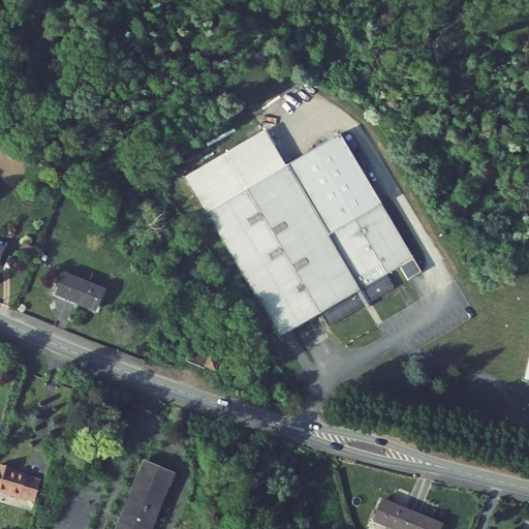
[(409,281),(422,273),(384,210),(340,134),(286,167),(206,213),(280,338),(320,314),(329,327),(394,288),(385,275),(400,267),(409,281)]
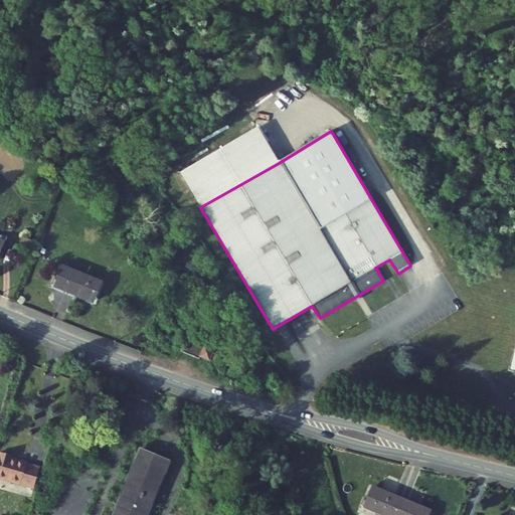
[(54,283),(56,283),(62,269),(63,267),(61,267),(54,283)]
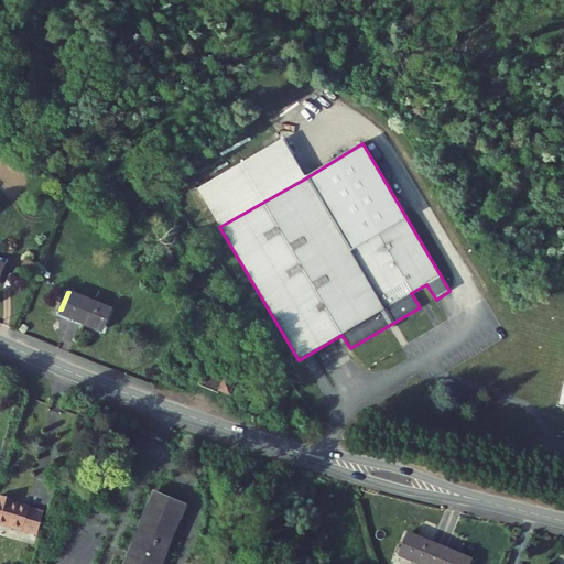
[(108,308),(69,292),(68,294),(107,311),(108,308)]
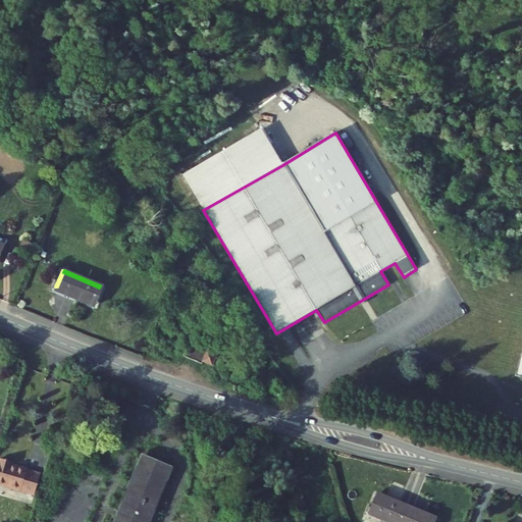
[(57,286),(76,295),(76,293),(94,299),(99,288),(63,272),(57,286)]
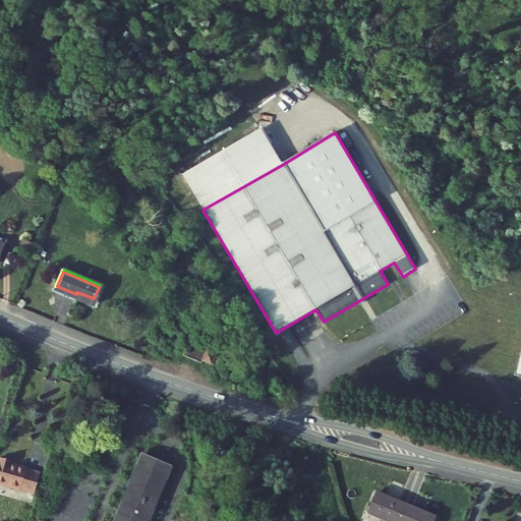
[(94,305),(96,299),(94,298),(76,292),(76,294),(57,286),(55,286),(54,289),(94,305)]
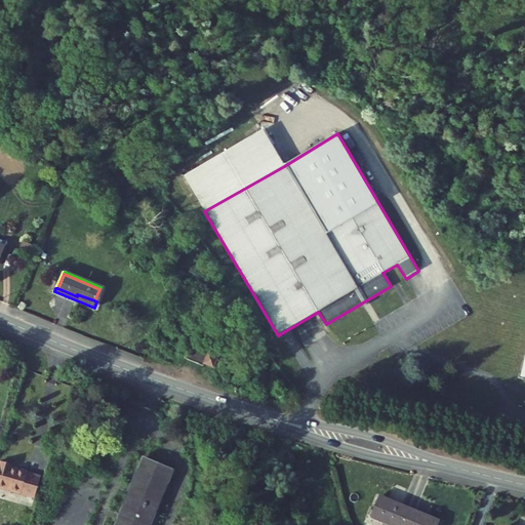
[(184,358),(203,366),(203,364),(212,368),(217,358),(208,354),(209,351),(190,342),(184,358)]
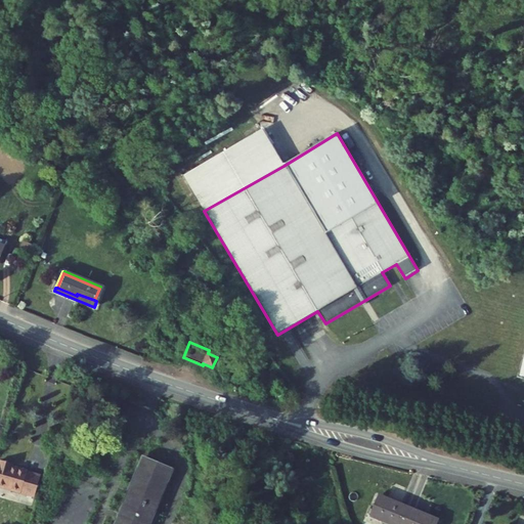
[(141,455),(113,523),(116,523),(144,456),(141,455)]
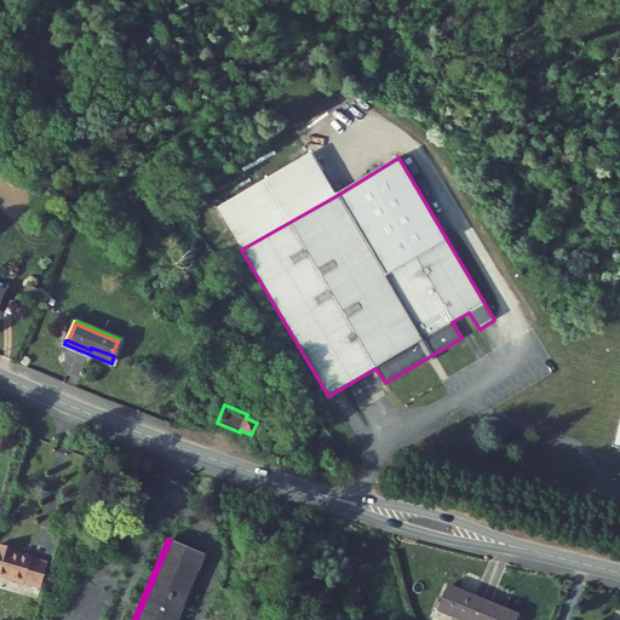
[(171,540),(137,619),(173,619),(201,554),(171,540)]
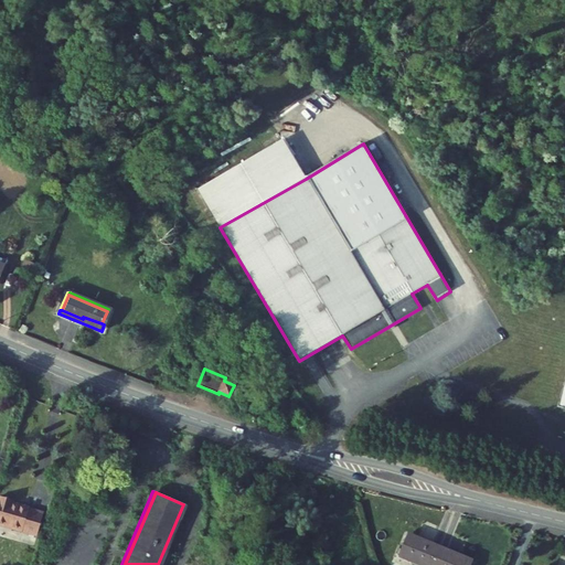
[(12,499),(0,496),(0,524),(36,535),(43,512),(29,508),(29,507),(12,502),(12,499)]
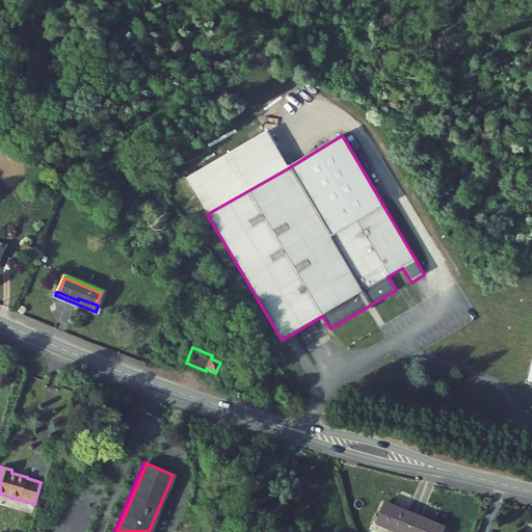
[(173,475),(149,531),(152,531),(176,476),(173,475)]
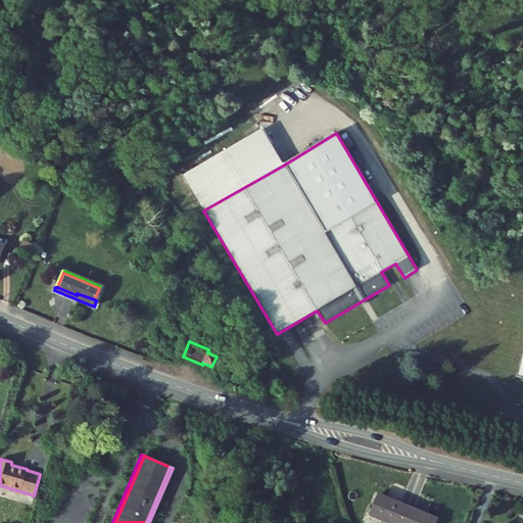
[(372,513),(398,522),(406,505),(380,494),(372,513)]
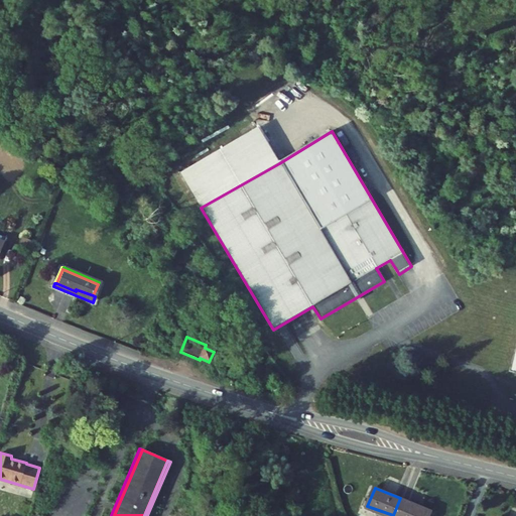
[(420,515),(424,508),(400,498),(393,515),(392,515),(420,515)]
